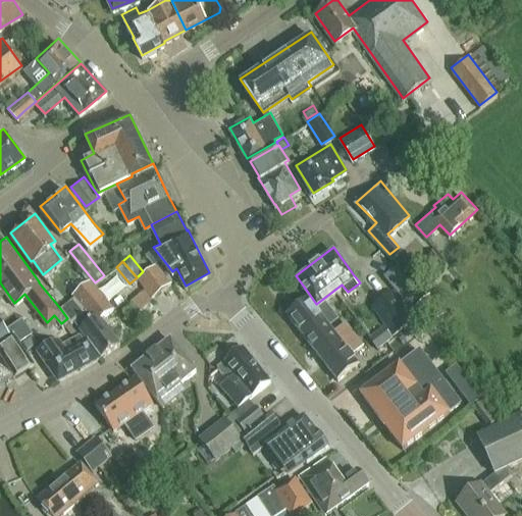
[(152,295),(170,280),(156,262),(143,271),(138,276),(152,295)]
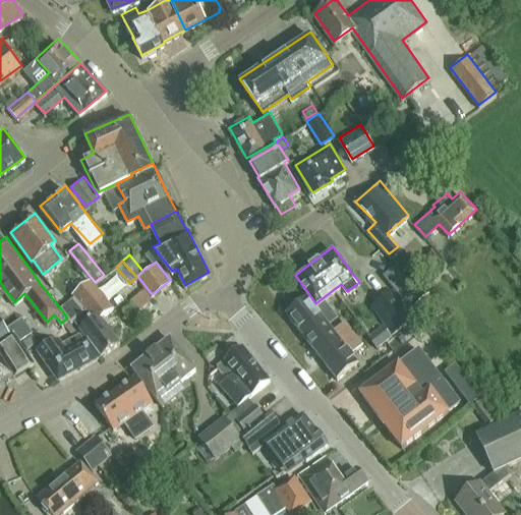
[(383,271),(400,293),(409,286),(412,283),(395,262),(383,271)]
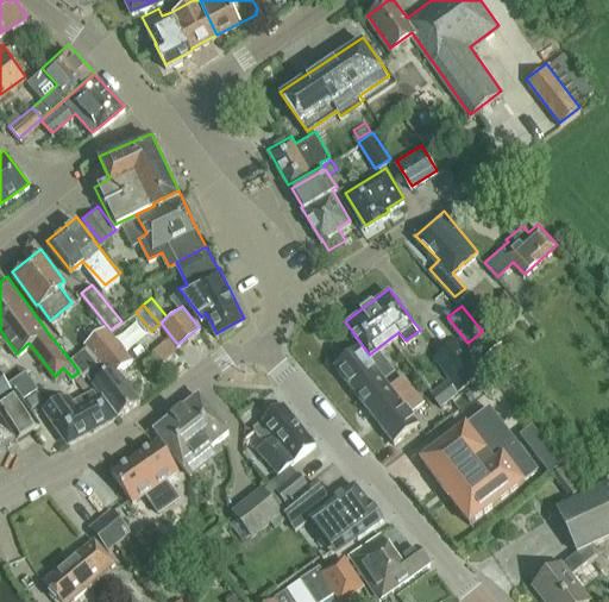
[(93,380),(117,413),(139,397),(118,368),(131,357),(104,325),(86,340),(88,343),(100,359),(106,369),(93,380)]
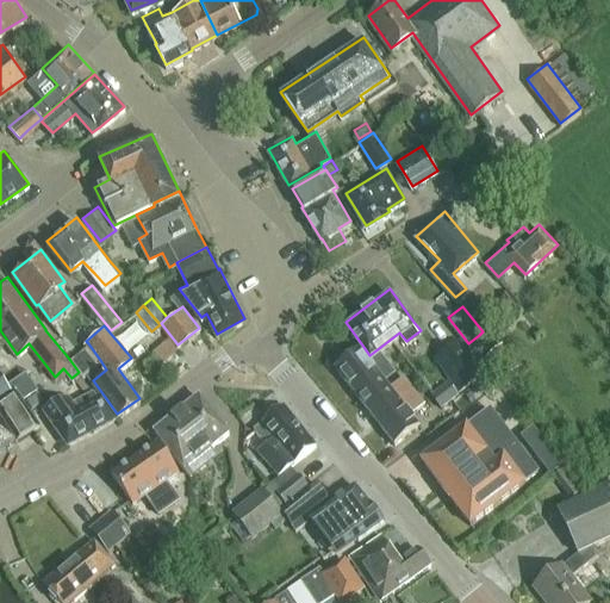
[(448,372),(459,389),(485,370),(460,336),(435,355),(448,372)]
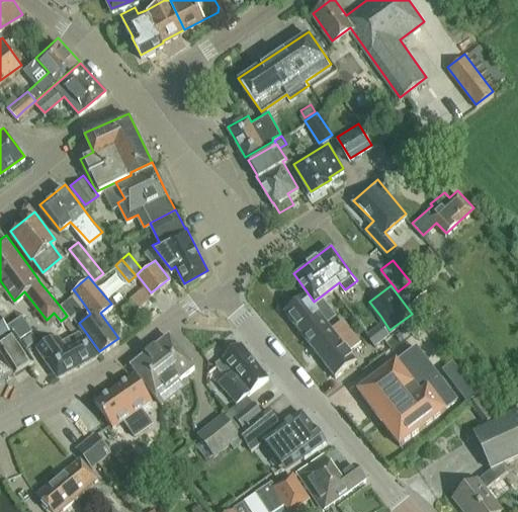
[(59,305),(67,316),(70,318),(73,316),(85,306),(75,291),(59,305)]
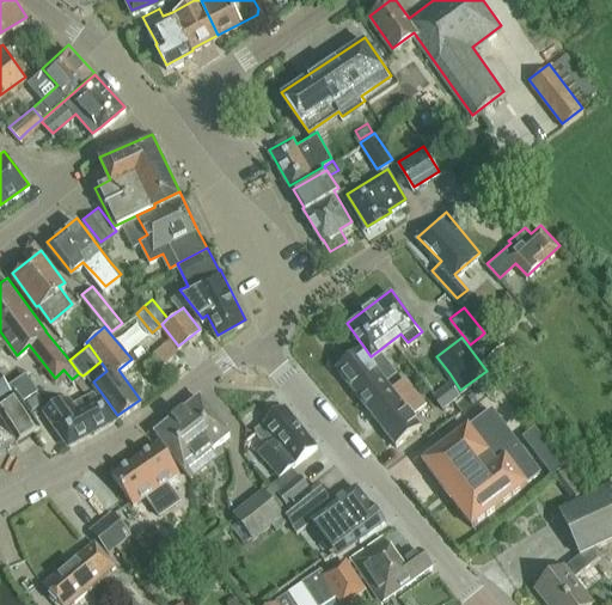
[(390,384),(385,377),(396,368),(380,349),(371,356),(362,344),(336,365),(396,442),(420,423),(411,411),(426,401),(404,373),(390,384)]
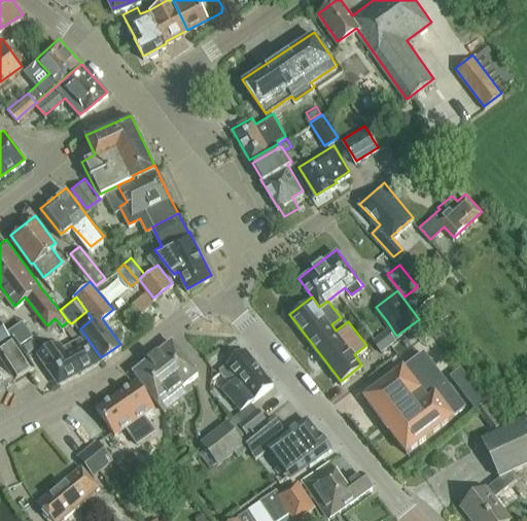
[(0,319),(0,385),(12,378),(13,379),(34,366),(13,334),(10,336),(0,319)]
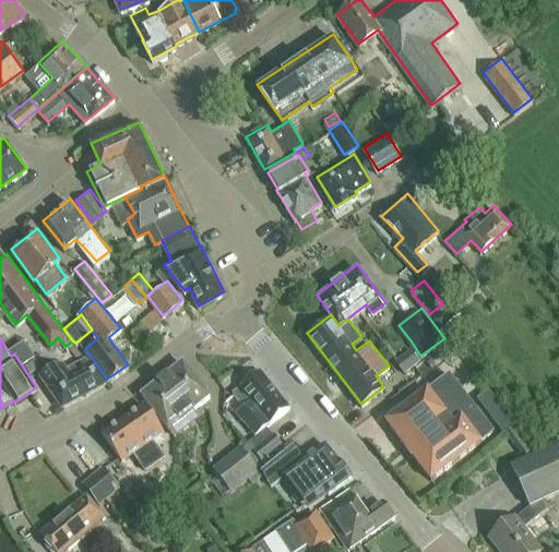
[(420,356),(411,340),(393,354),(404,369),(420,356)]
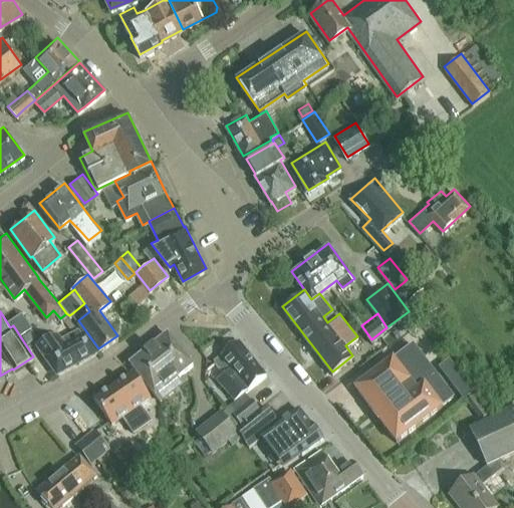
[(37,333),(32,326),(22,333),(26,340),(37,333)]
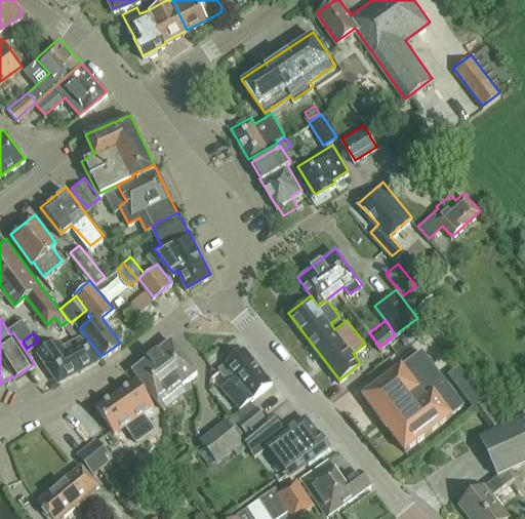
[(58,337),(38,350),(37,350),(58,380),(101,357),(87,338),(85,340),(80,333),(62,343),(58,337)]
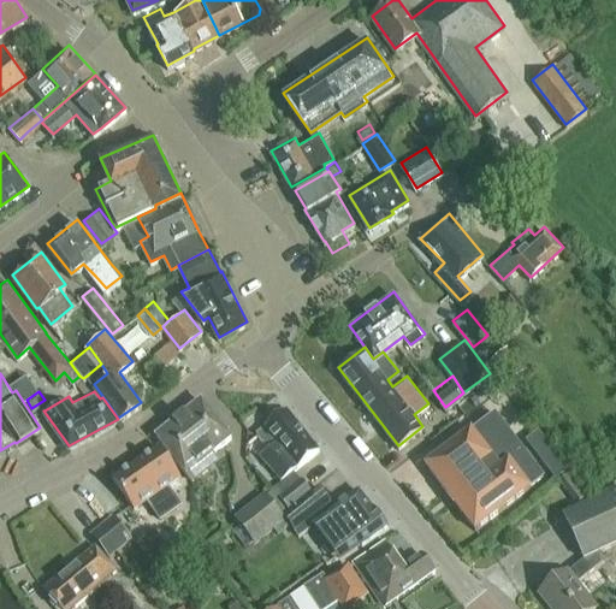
[(42,396),(48,406),(59,400),(55,395),(48,392),(42,396)]
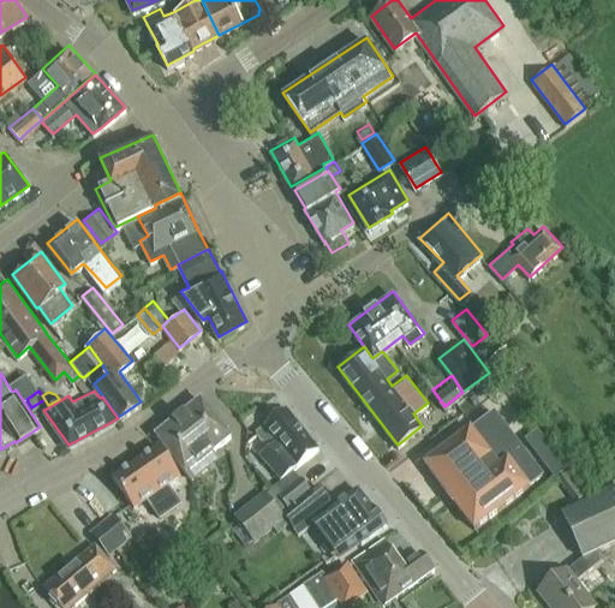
[(212,447),(231,433),(201,395),(156,431),(186,469),(192,476),(219,456),(212,447)]
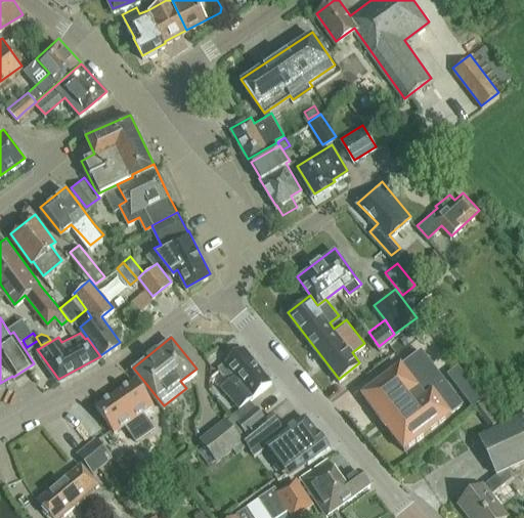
[(243,344),(217,364),(228,378),(221,384),(239,405),(250,397),(271,379),(243,344)]
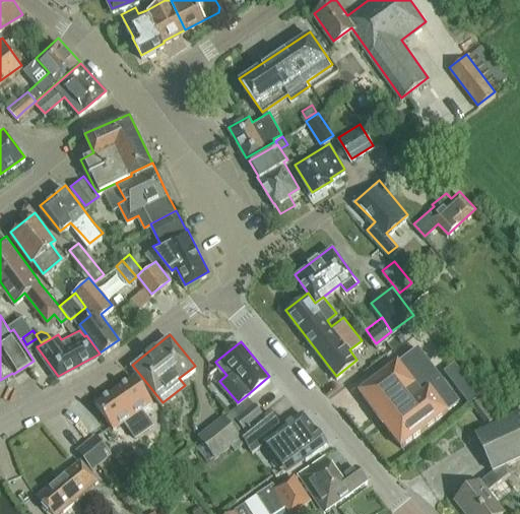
[(397,359),(359,389),(375,410),(375,411),(383,423),(384,422),(400,444),(447,408),(446,407),(458,398),(417,344),(398,360),(397,359)]
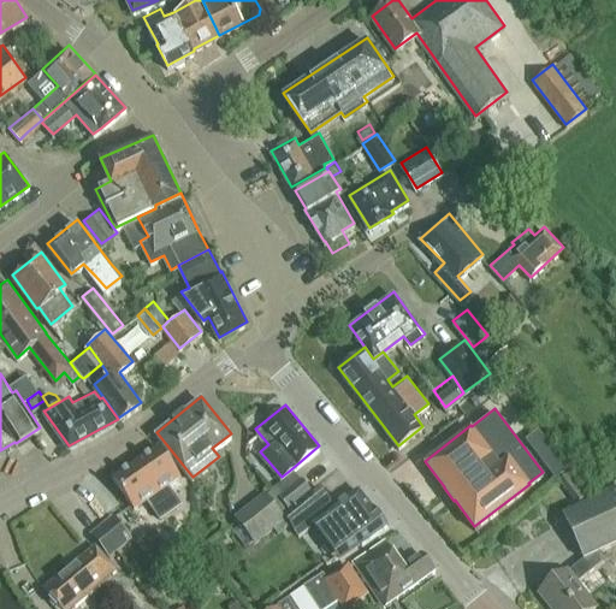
[(159,443),(135,459),(112,474),(134,506),(157,490),(165,502),(177,518),(184,513),(173,497),(177,495),(167,483),(181,474),(159,443)]
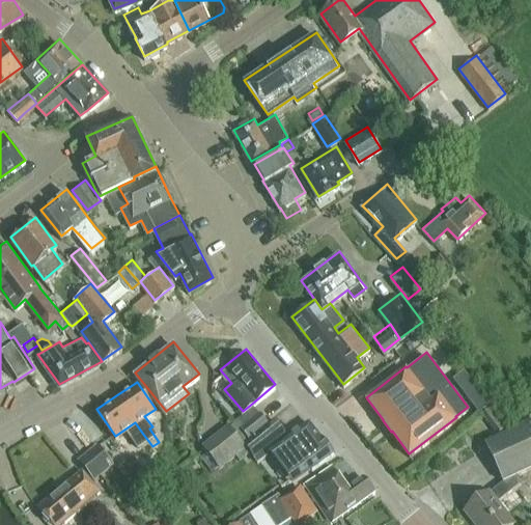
[(480,389),(469,397),(479,411),(491,403),(480,389)]
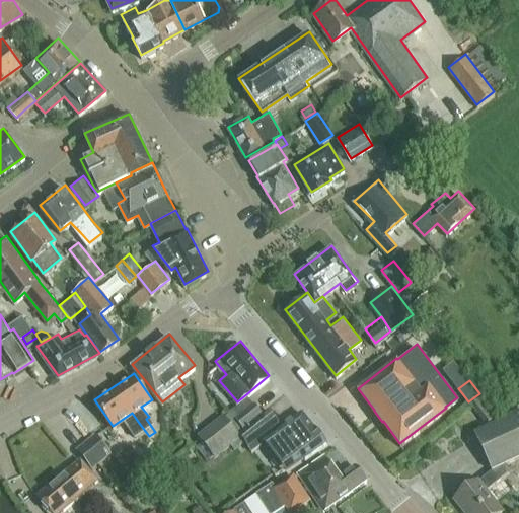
[(498,413),(483,392),(469,402),(485,422),(498,413)]
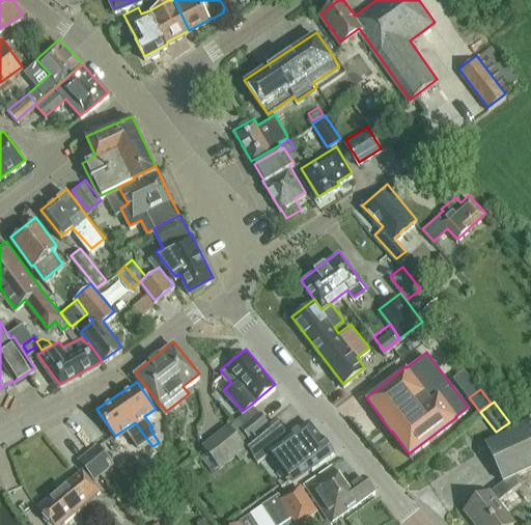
[(243,422),(258,410),(253,403),(243,411),(238,415),(243,422)]
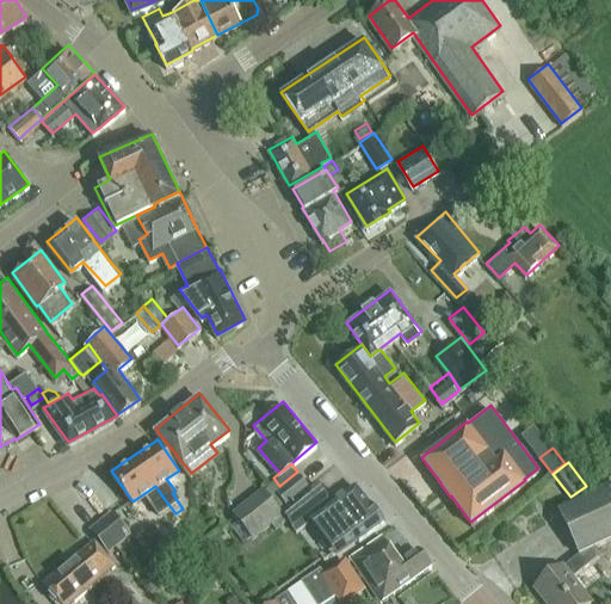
[(277,488),(287,501),(309,484),(298,470),(279,486),(277,488)]
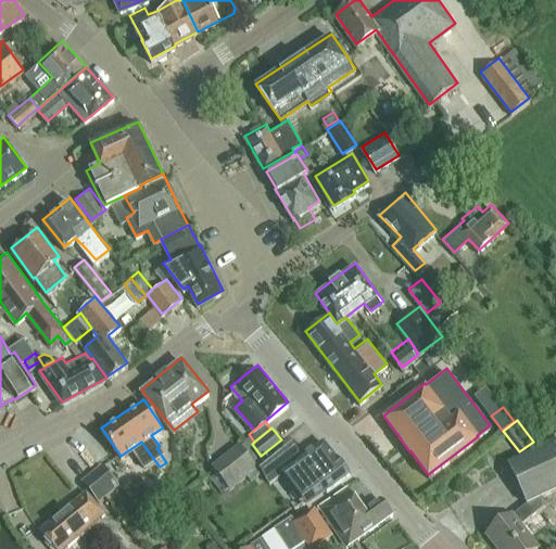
[(299,449),(288,435),(255,461),(269,480),(281,471),(277,467),(299,449)]
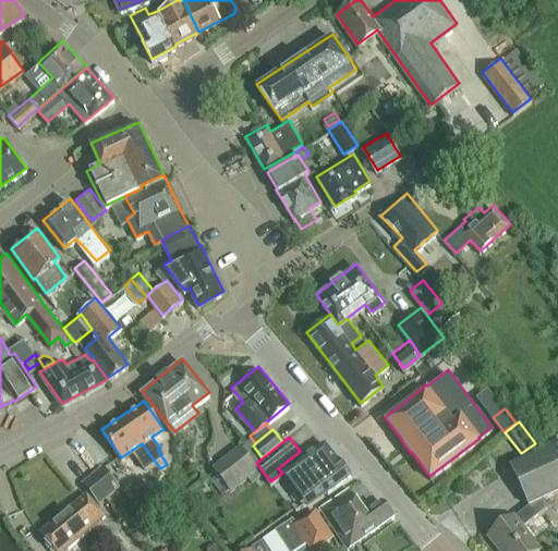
[(557,439),(550,443),(510,462),(529,501),(514,513),(513,512),(488,533),(501,550),(533,550),(541,546),(522,523),(544,505),(540,497),(557,488),(557,439)]
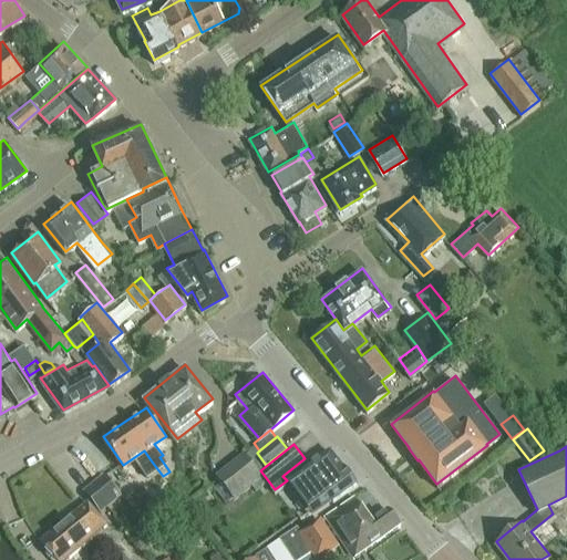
[(332,496),(333,497),(356,480),(330,447),(308,463),(289,477),(300,490),(302,488),(316,506),(332,496)]
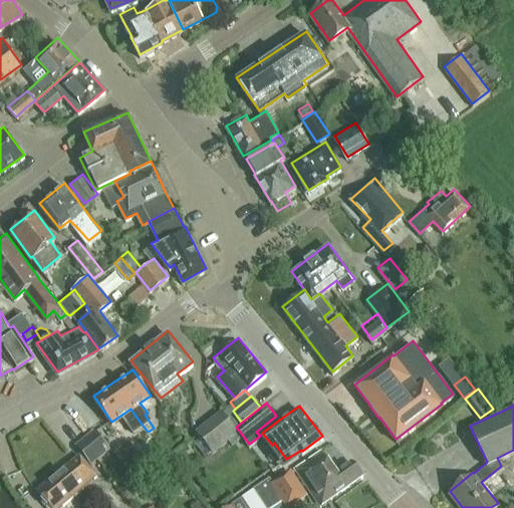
[(222,410),(196,430),(212,449),(228,437),(237,429),(222,410)]
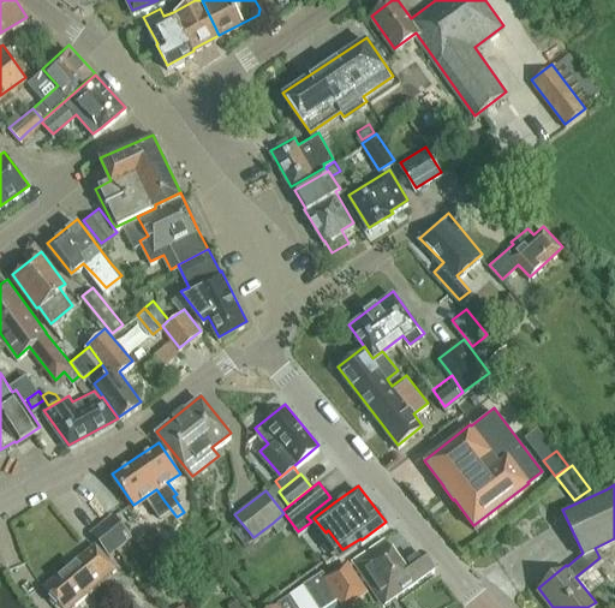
[(103,523),(119,542),(131,532),(112,511),(101,519),(103,523)]
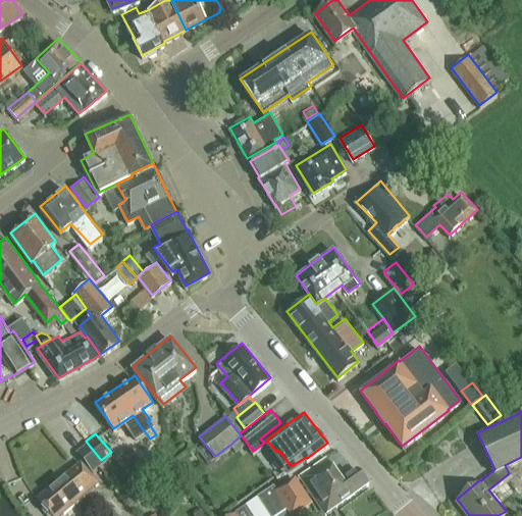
[(245,441),(241,435),(231,444),(236,449),(245,441)]
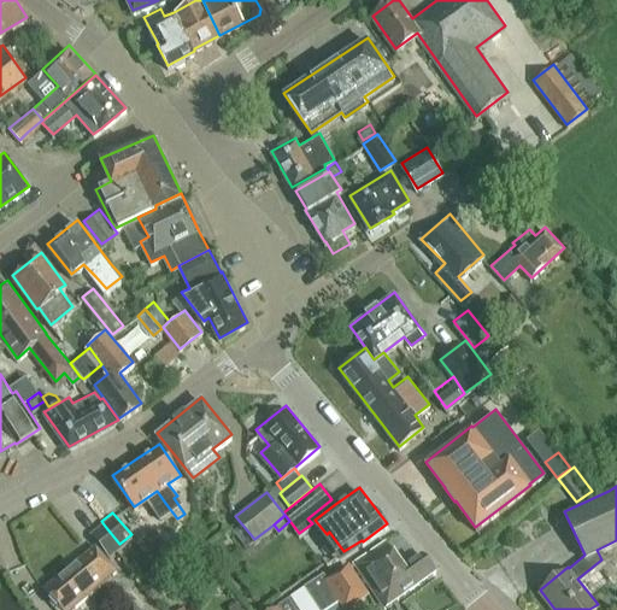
[(109,553),(119,544),(104,525),(101,521),(90,531),(109,553)]
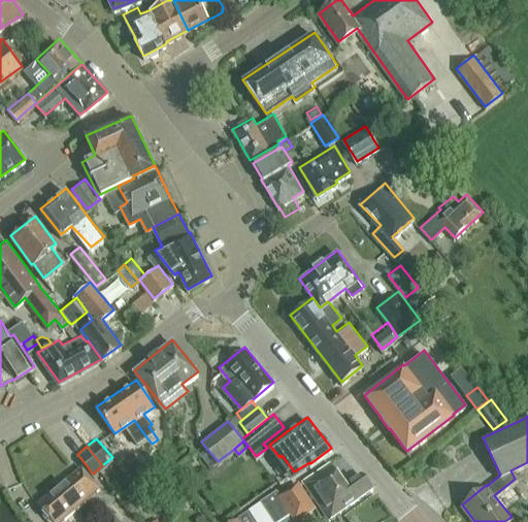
[(372,485),(361,470),(345,482),(330,460),(303,479),(329,517),(372,485)]
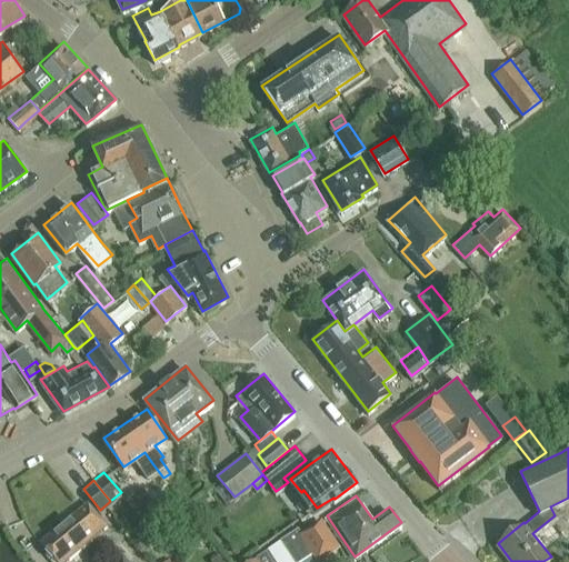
[(107,523),(87,500),(40,539),(60,561),(61,561),(85,542),(85,541),(107,523)]
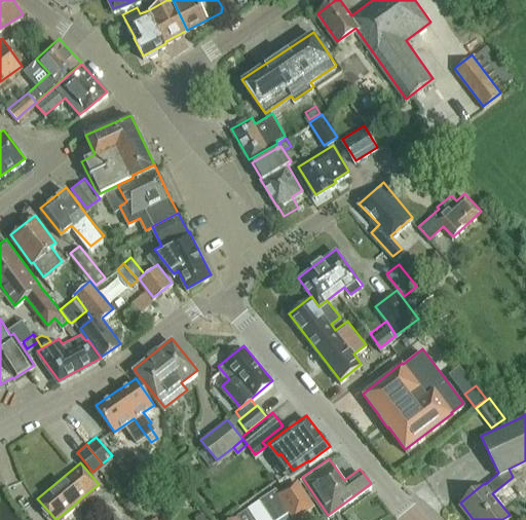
[(294,516),(312,504),(297,480),(279,491),(275,486),(260,497),(274,519),(290,509),(294,516)]
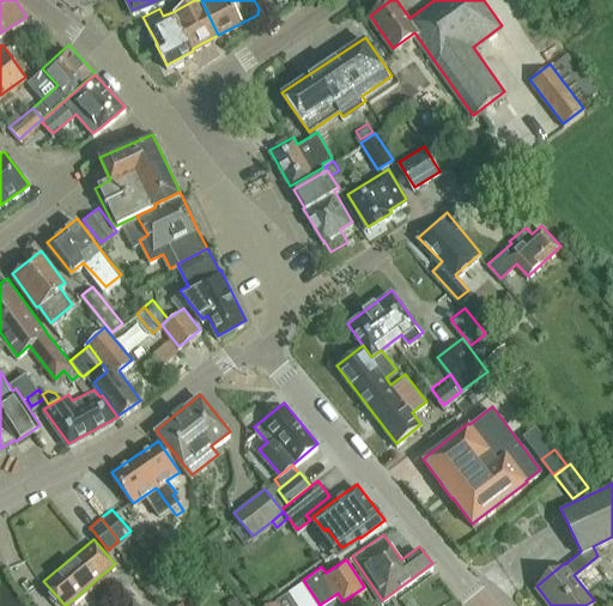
[(297,605),(286,591),(274,598),(275,600),(279,605),(297,605)]
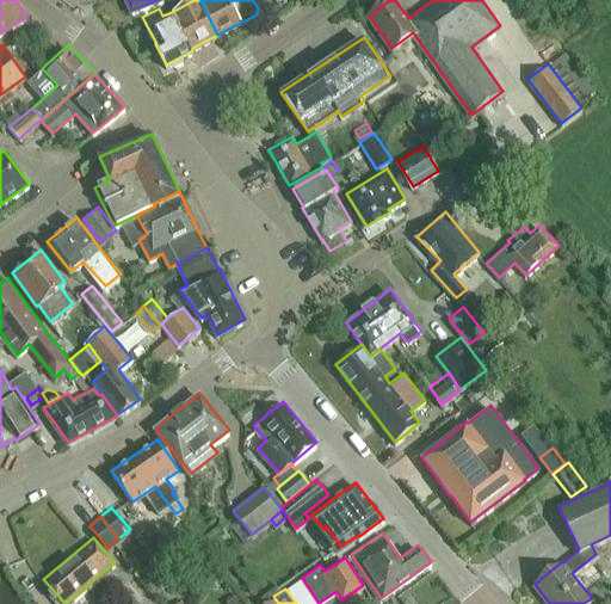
[(227,598),(229,603),(244,603),(245,603),(236,591),(227,598)]
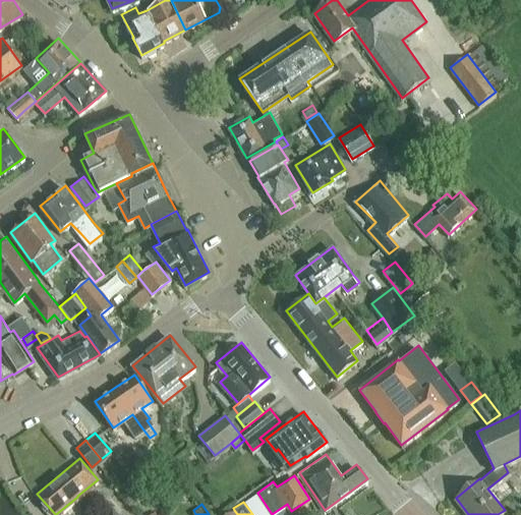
[(120,514),(112,506),(100,514),(120,514)]
